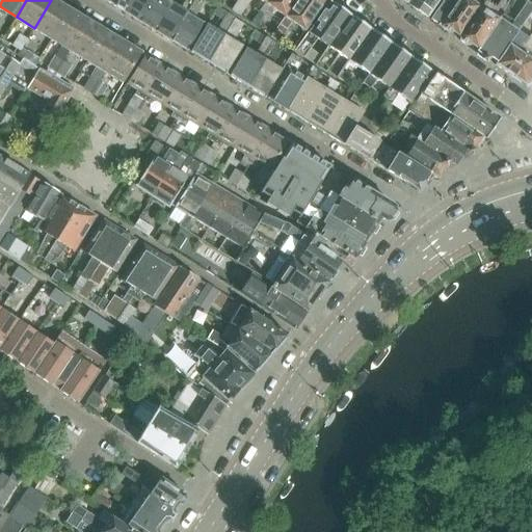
[(51,0),(34,28),(53,38),(70,10),(53,0),(51,0)]
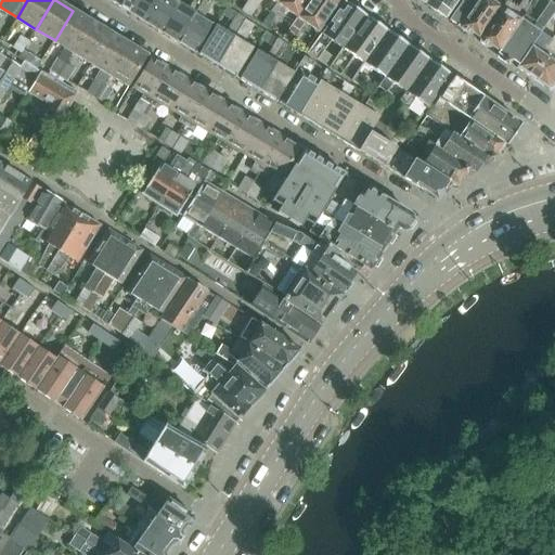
[(112,0),(112,2),(129,13),(136,0),(112,0)]
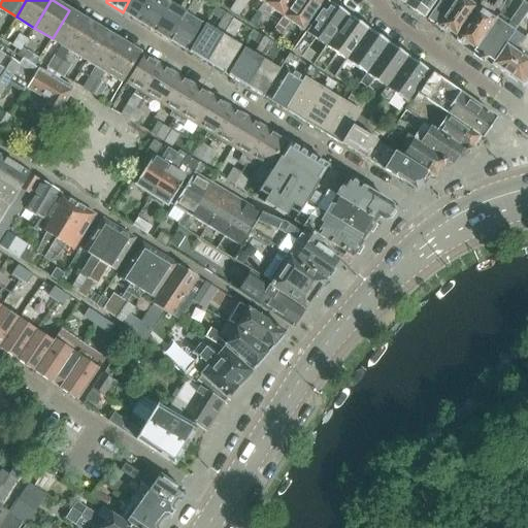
[(129,0),(123,12),(137,21),(150,0),(129,0)]
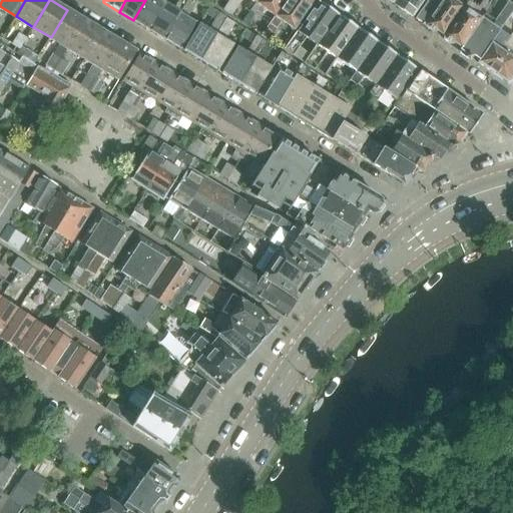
[(145,0),(133,20),(150,30),(165,3),(166,0),(145,0)]
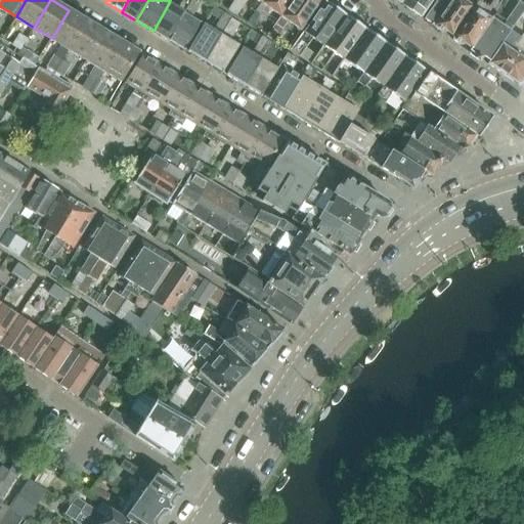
[(170,0),(169,3),(154,31),(168,40),(184,12),(177,8),(182,0),(170,0)]
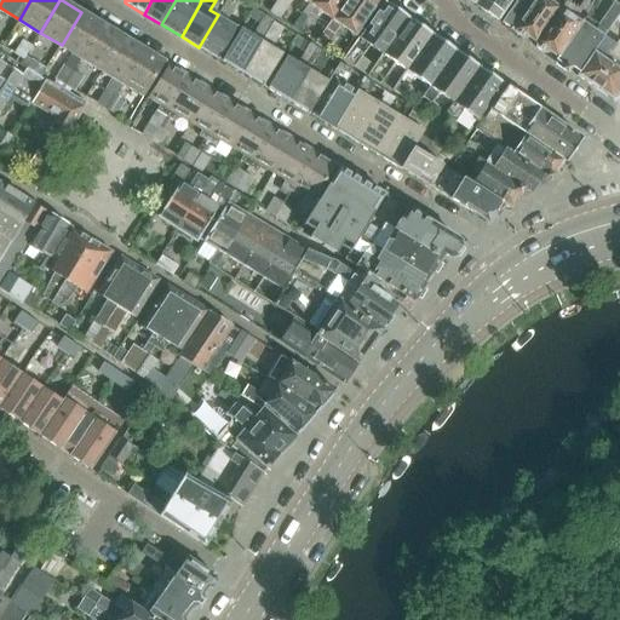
[(228,0),(218,15),(199,47),(218,59),(237,27),(227,21),(236,5),(237,6),(240,3),(236,0),(228,0)]
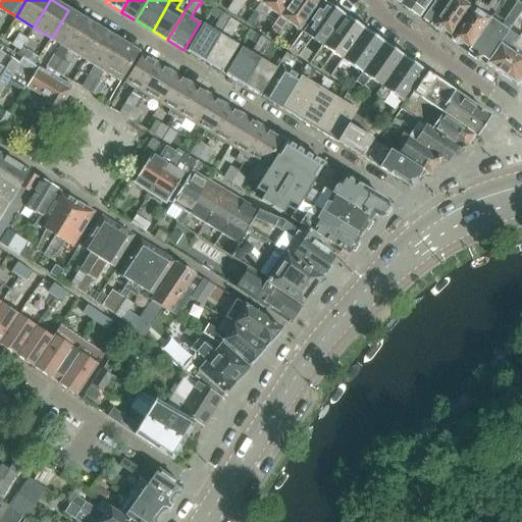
[(262,0),(232,0),(226,10),(235,15),(245,0),(254,0),(259,3),(260,4),(262,0)]
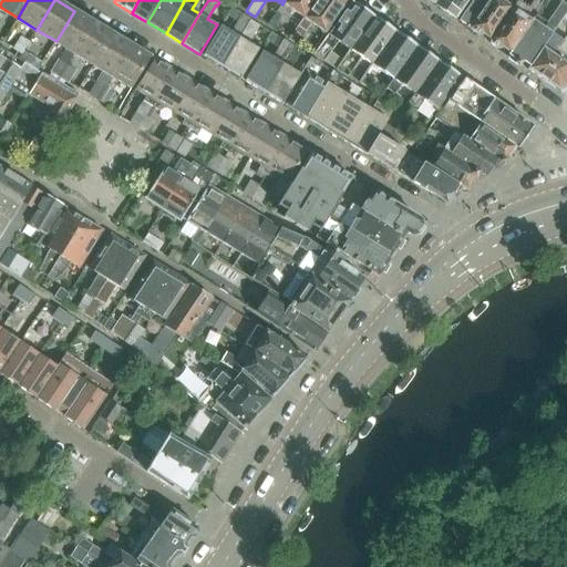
[(303,19),(316,0),(286,0),(282,4),(281,3),(267,26),(271,29),(287,8),(303,19)]
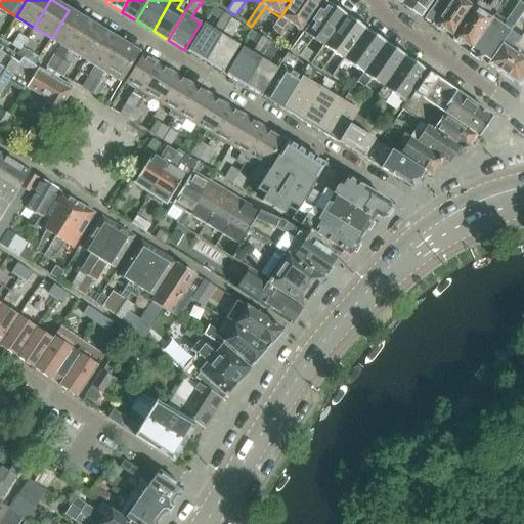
[(321,0),(292,0),(280,17),(266,36),(273,41),(281,31),(280,27),(285,20),(300,32),(321,0)]
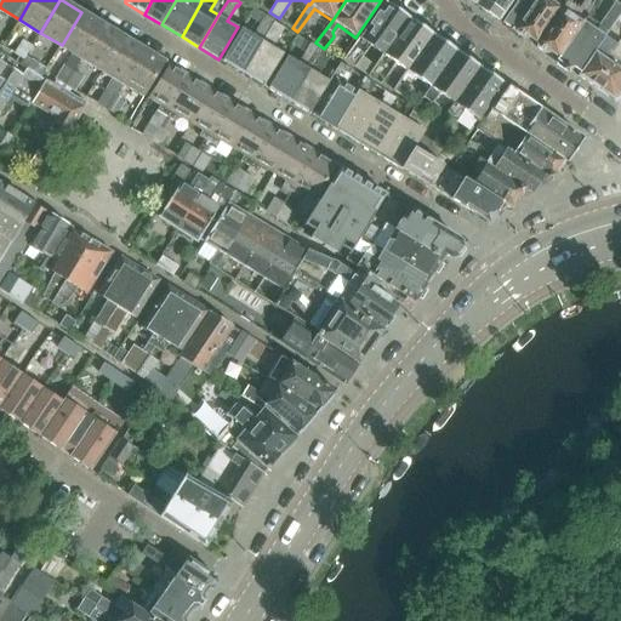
[(479,0),(476,5),(476,6),(499,22),(513,0),(479,0)]
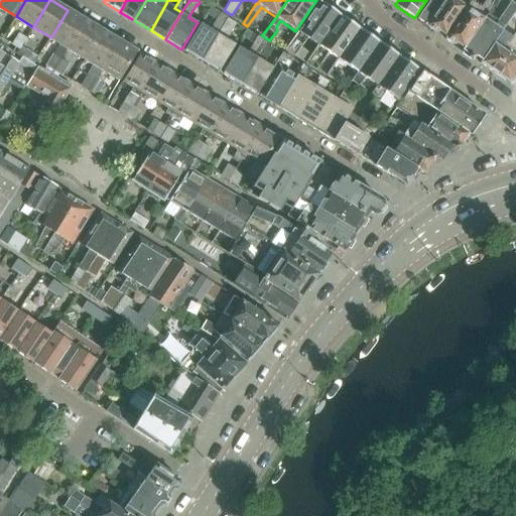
[(430,0),(416,20),(443,38),(470,0),(469,0),(430,0)]
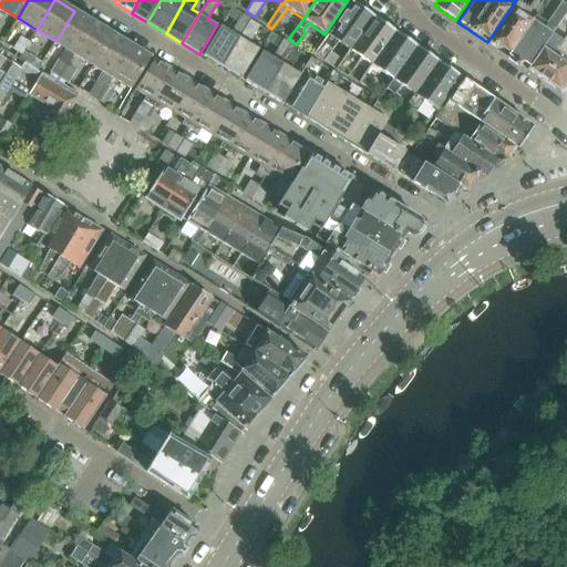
[(507,55),(535,16),(546,0),(533,0),(528,7),(518,0),(515,0),(516,0),(487,42),(507,55)]
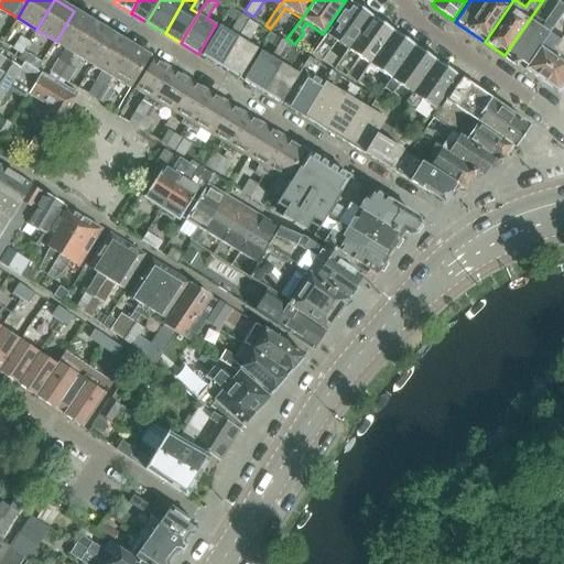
[(540,47),(555,24),(563,11),(563,6),(559,1),(543,23),(532,15),(505,55),(524,69),(540,47)]
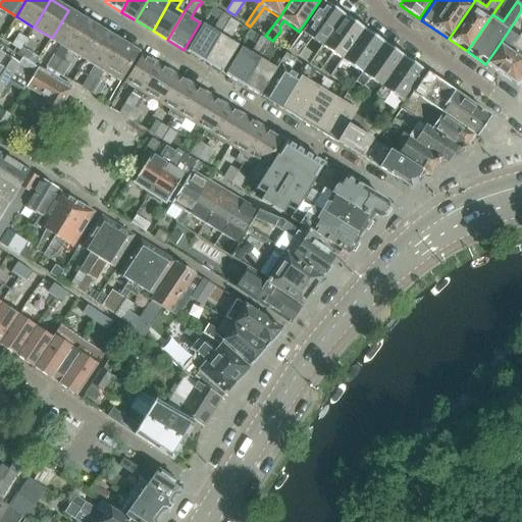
[(344,16),(323,2),(289,52),(298,58),(306,46),(316,53),(321,46),(322,46),(344,16)]
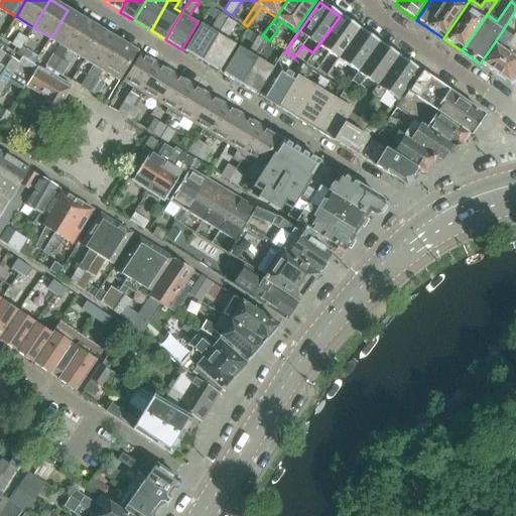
[(184,50),(202,61),(218,34),(229,17),(211,7),(207,13),(217,19),(210,29),(201,24),(184,50)]
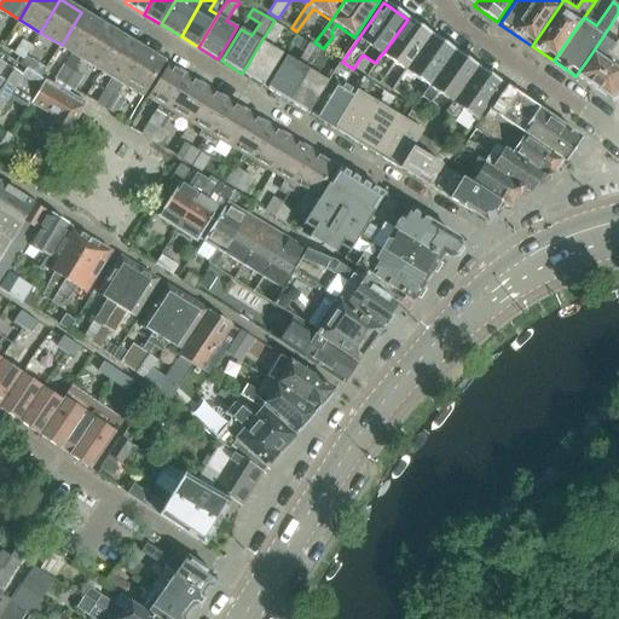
[(62,45),(82,57),(102,24),(81,12),(62,45)]
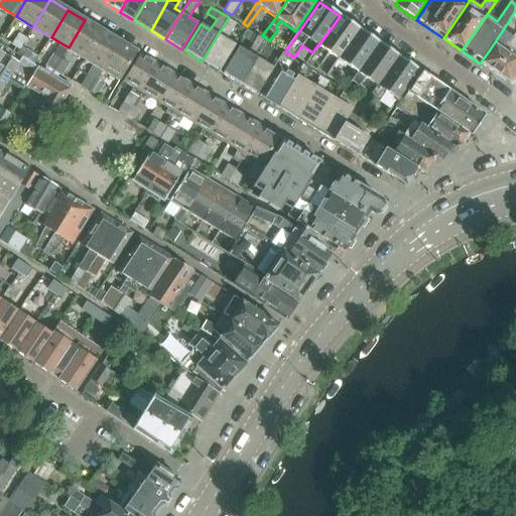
[(514,80),(515,65),(515,10),(508,22),(514,33),(509,41),(506,39),(500,47),(494,43),(480,63),(508,83),(514,80)]
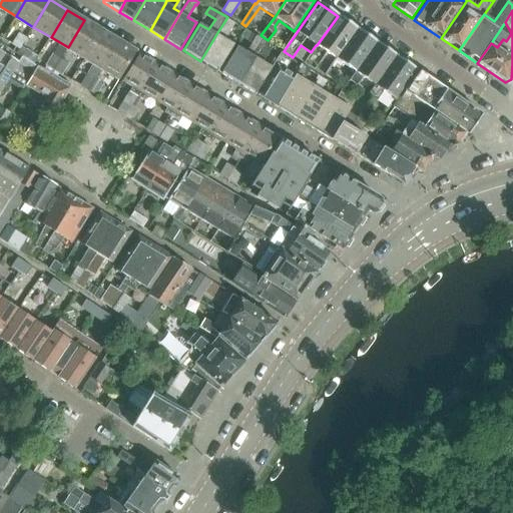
[(200,61),(217,71),(233,45),(223,38),(230,27),(231,27),(235,21),(227,16),(227,17),(216,34),(200,61)]
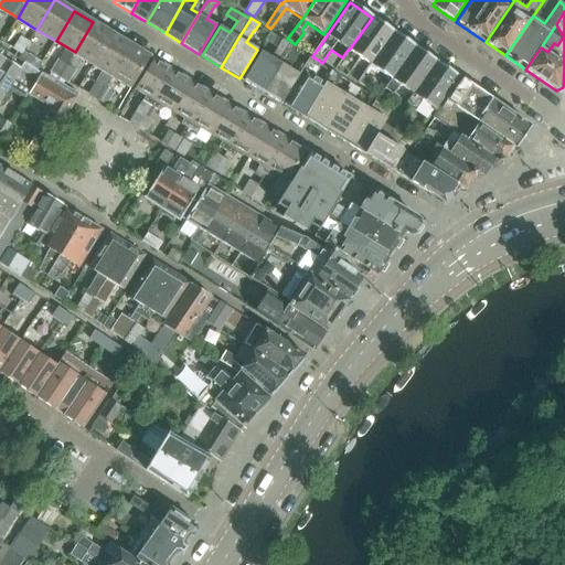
[(393,32),(372,18),(349,50),(348,50),(342,57),(334,70),(345,76),(359,56),(371,65),(393,32)]
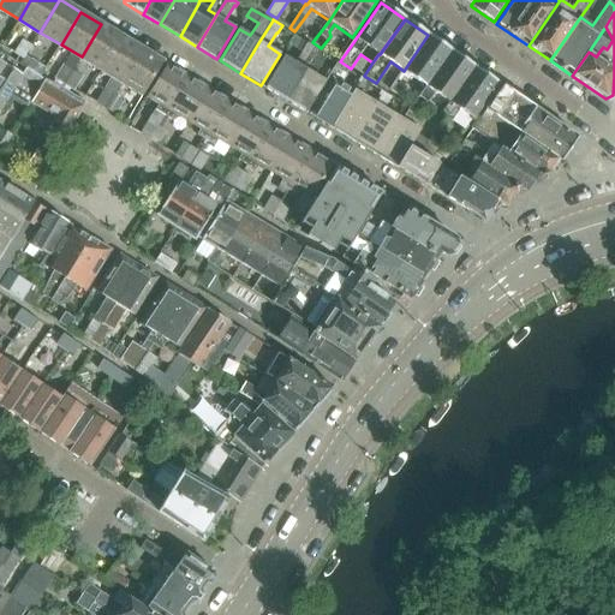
[(82,57),(102,70),(121,36),(101,24),(82,57)]
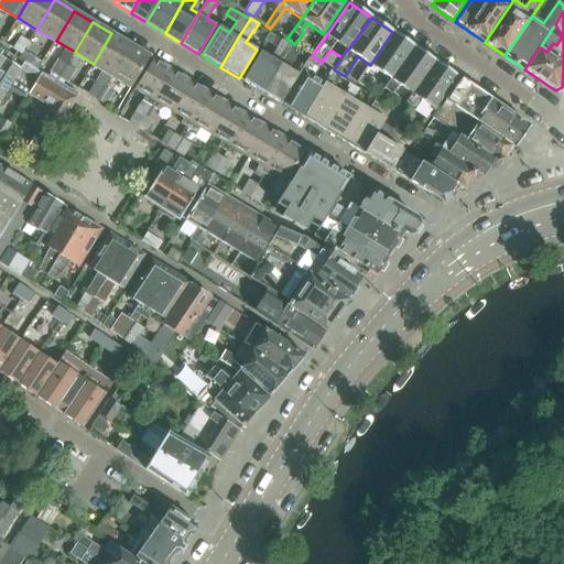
[(414,46),(392,32),(370,65),(369,65),(357,83),(366,88),(372,78),(369,75),(375,67),(390,79),(414,46)]
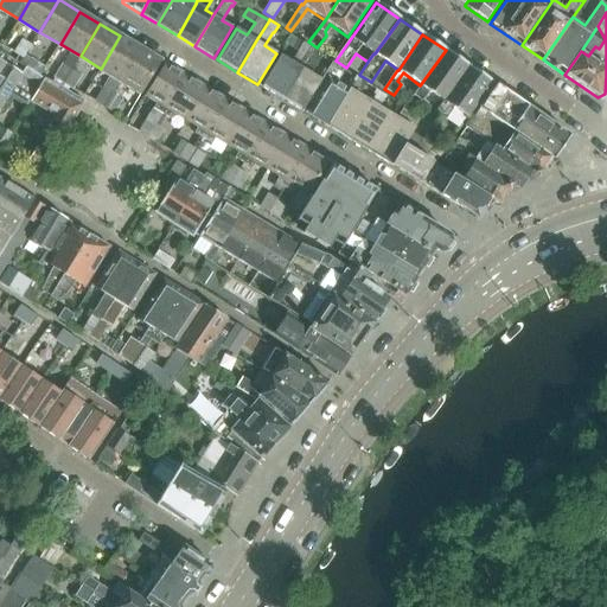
[(95,102),(106,108),(141,49),(120,36),(101,69),(112,75),(95,102)]
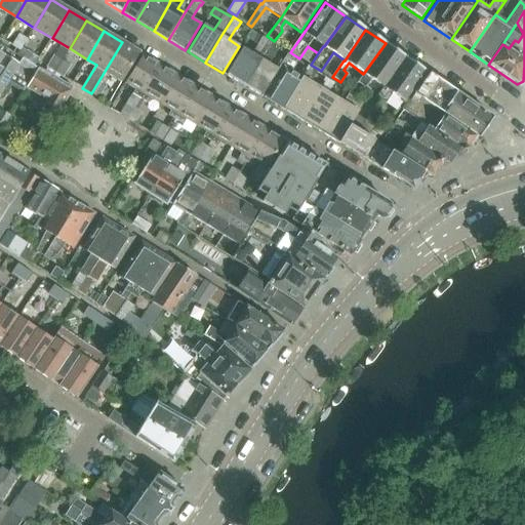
[(227,75),(244,86),(270,43),(260,38),(251,52),(243,47),(227,75)]
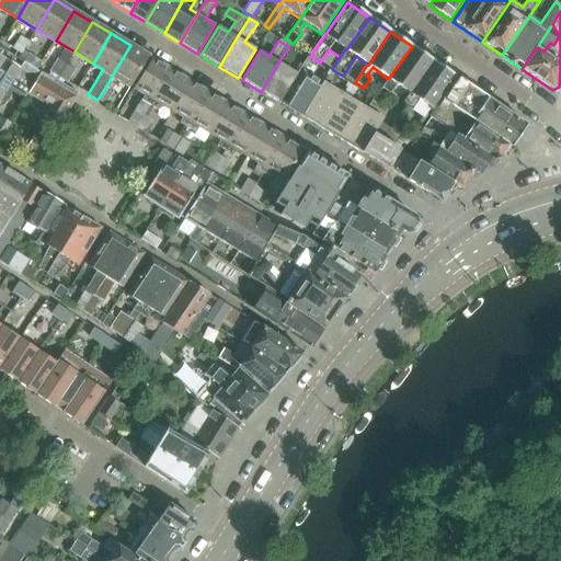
[(130,45),(98,100),(105,104),(119,80),(130,87),(149,56),(130,45)]
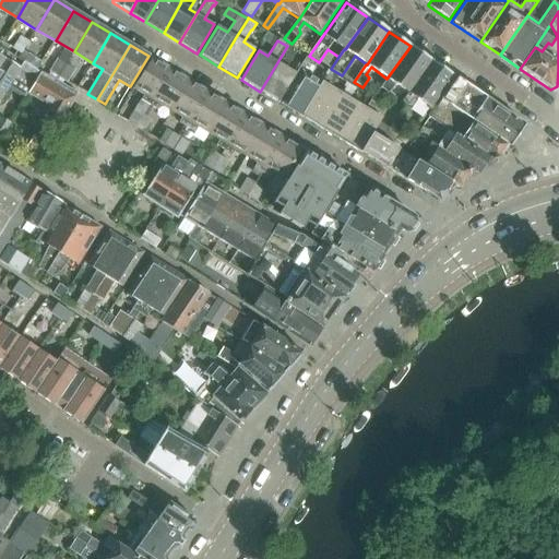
[(296,51),(287,46),(260,92),(278,103),(296,73),(286,68),(296,51)]
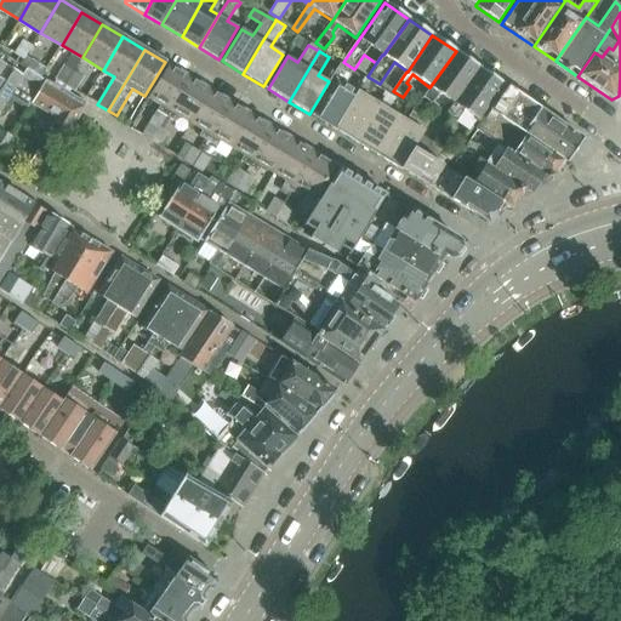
[(480,69),(456,51),(423,96),(442,109),(426,132),(425,131),(414,149),(425,155),(453,117),(449,114),(480,69)]
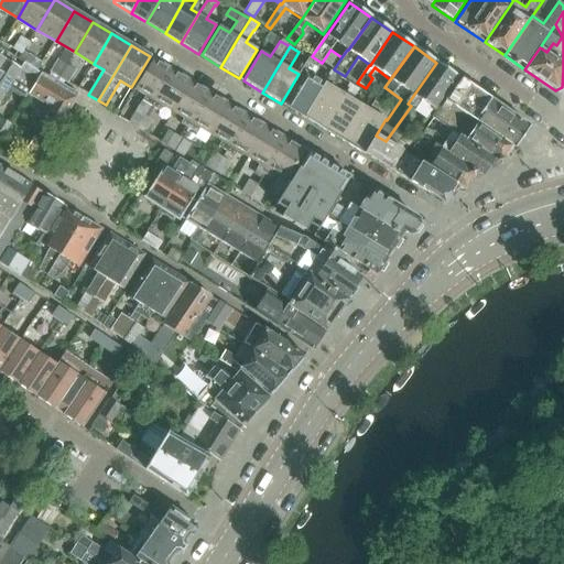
[(68,63),(60,57),(51,72),(60,77),(68,63)]
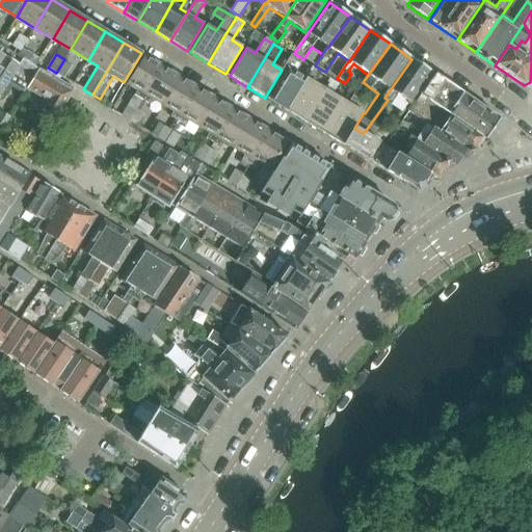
[(268,100),(287,111),(307,78),(310,72),(313,68),(311,67),(309,70),(308,70),(306,72),(294,65),(298,58),(290,54),(268,100)]
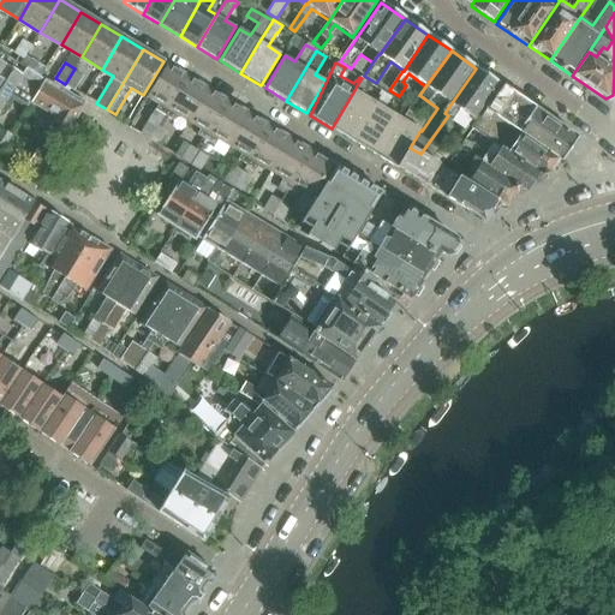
[(0,111),(15,88),(34,100),(47,78),(28,66),(23,75),(5,64),(0,72),(0,111)]
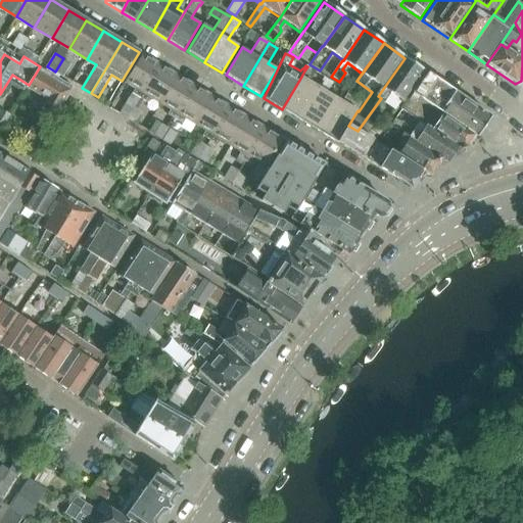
[(120,114),(128,119),(160,65),(142,54),(125,82),(135,88),(120,114)]
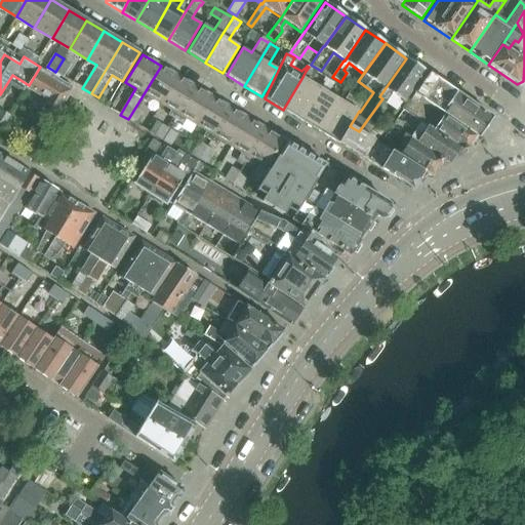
[(72,64),(64,58),(55,72),(64,77),(72,64)]
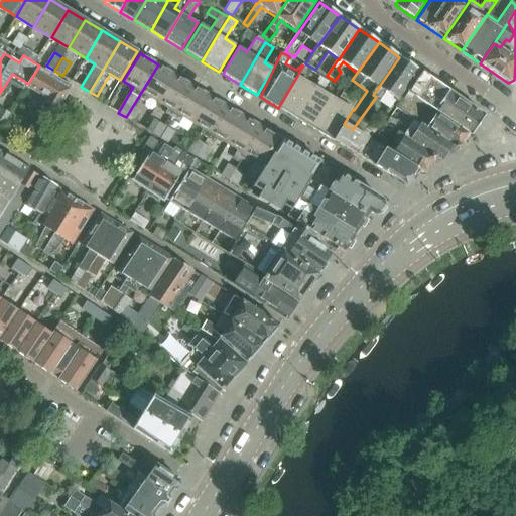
[(418,71),(399,57),(373,95),(376,97),(379,100),(385,91),(397,100),(418,71)]
